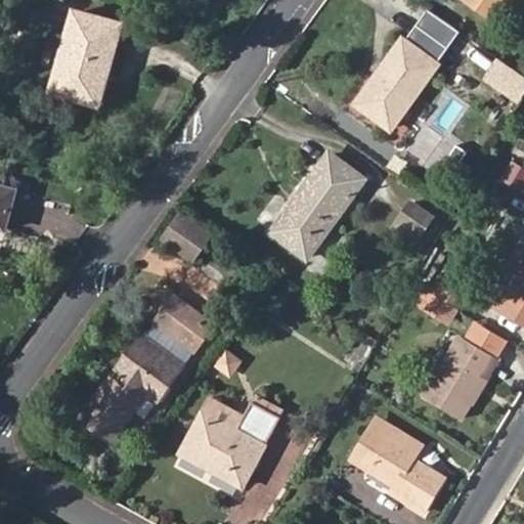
[(465,0),(491,18),(504,1),(505,0),(465,0)]
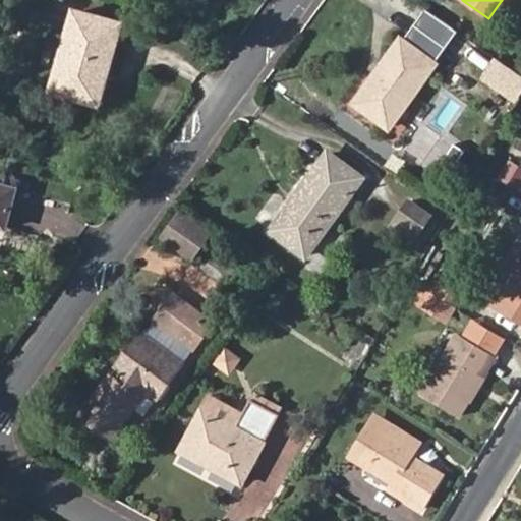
[(76,9),(54,89),(100,101),(122,21),(76,9)]
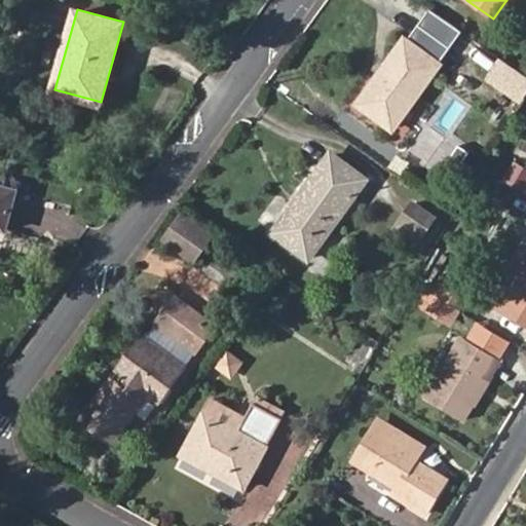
[(397,127),(440,65),(404,39),(360,103),(397,127)]
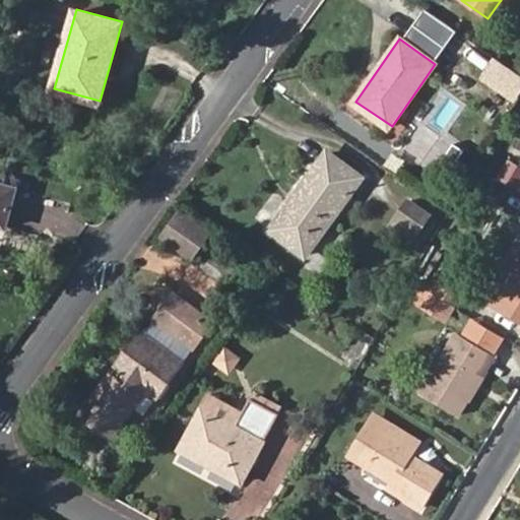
[(488,84),(501,94),(516,73),(502,63),(488,84)]
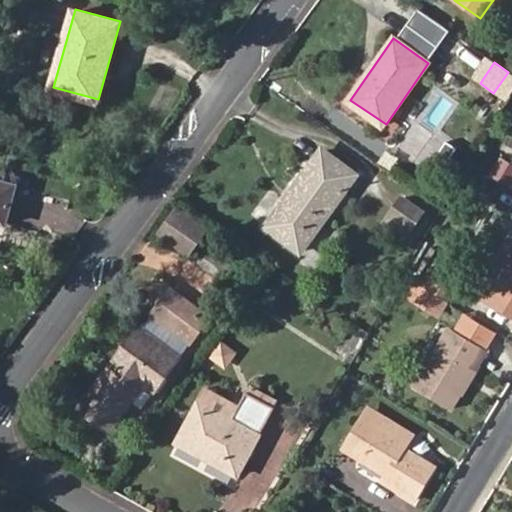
[(511,88),(511,75),(508,72),(493,93),(504,101),(511,88)]
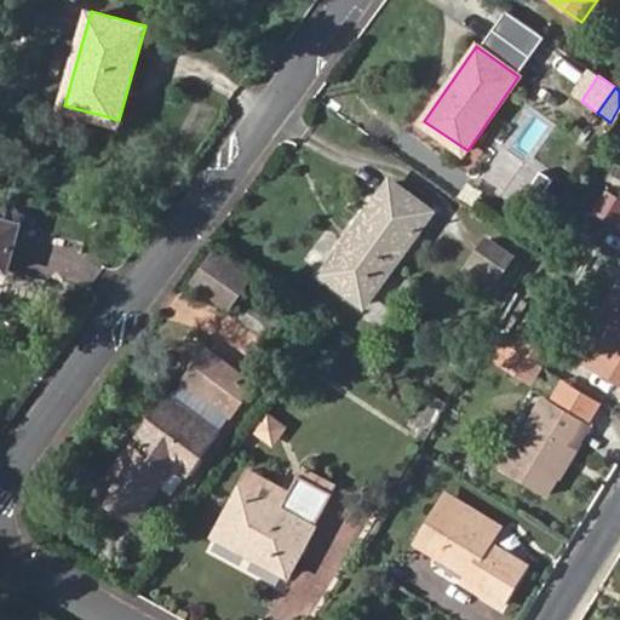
[(367,302),(432,210),(394,181),(351,239),(348,236),(323,271),(367,302)]
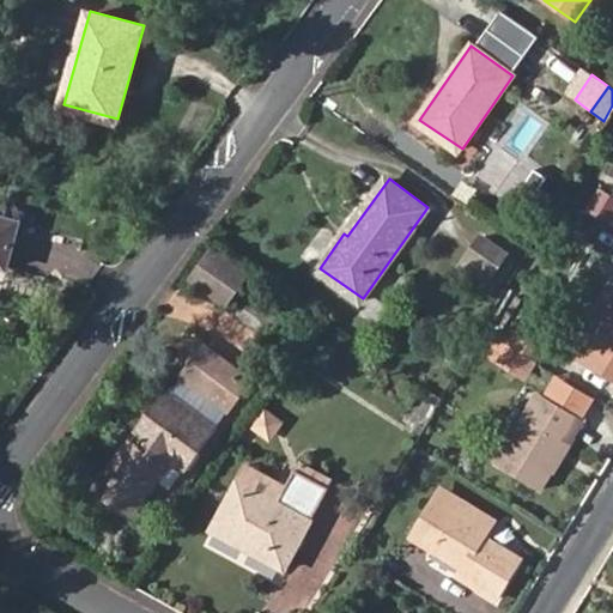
[(612,190),(595,187),(588,214),(612,220),(612,190)]
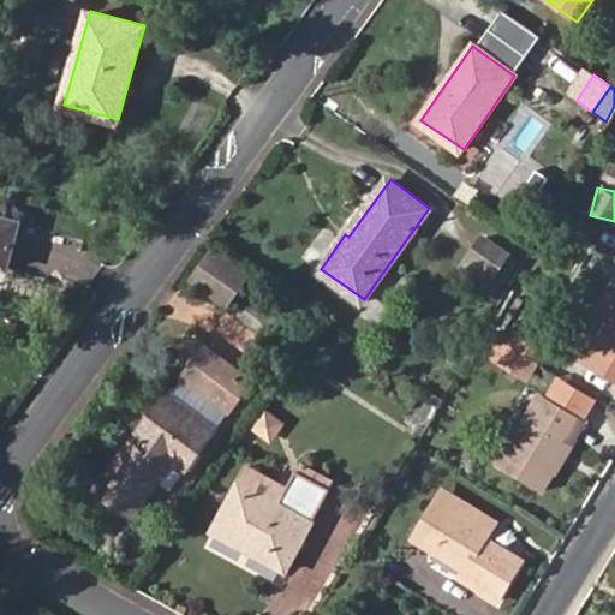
[(0,264),(7,267),(19,222),(0,216),(0,264)]
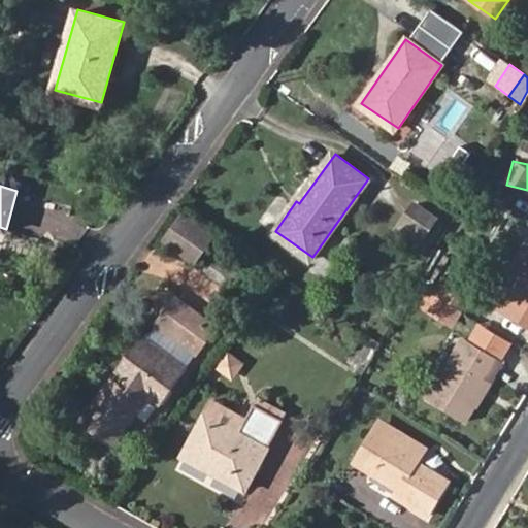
[(408,203),(396,220),(417,235),(429,218),(408,203)]
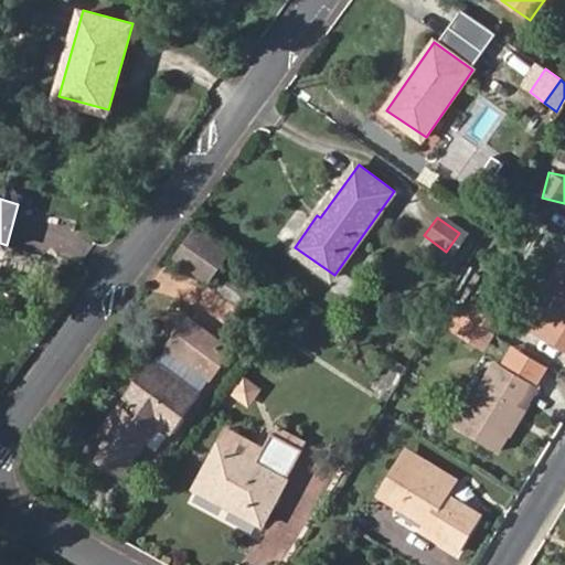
[(194,225),(173,257),(213,283),(234,251),(194,225)]
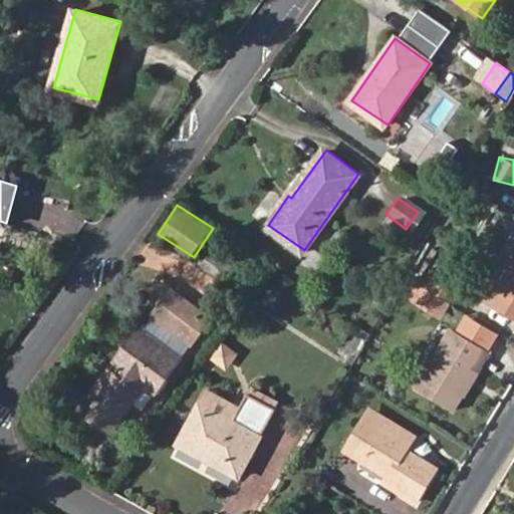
[(513,320),(513,255),(495,286),(477,275),(466,293),(513,322),(513,320)]
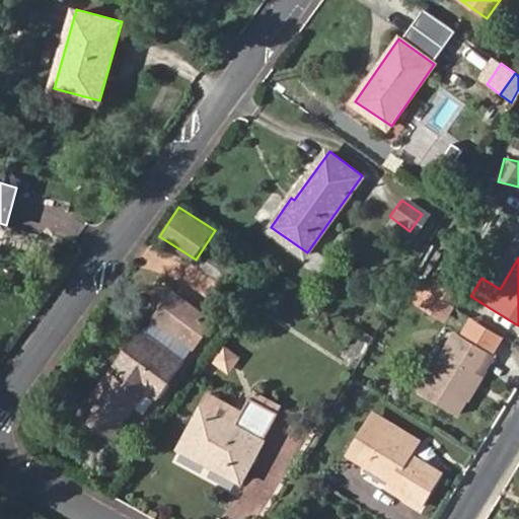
[(460,287),(437,272),(428,287),(446,299),(451,302),(460,287)]
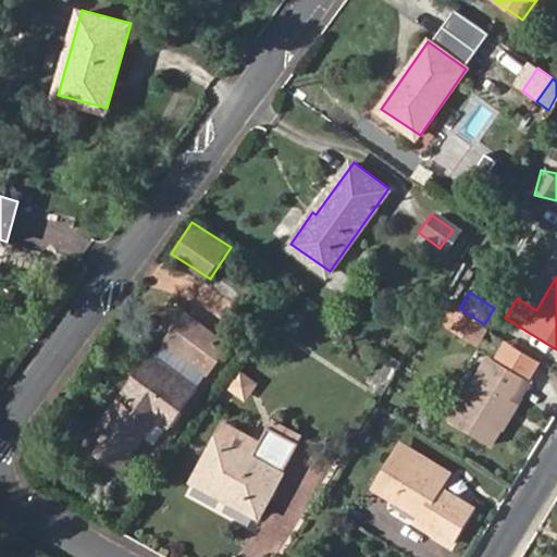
[(222,293),(208,311),(221,321),(234,302),(222,293)]
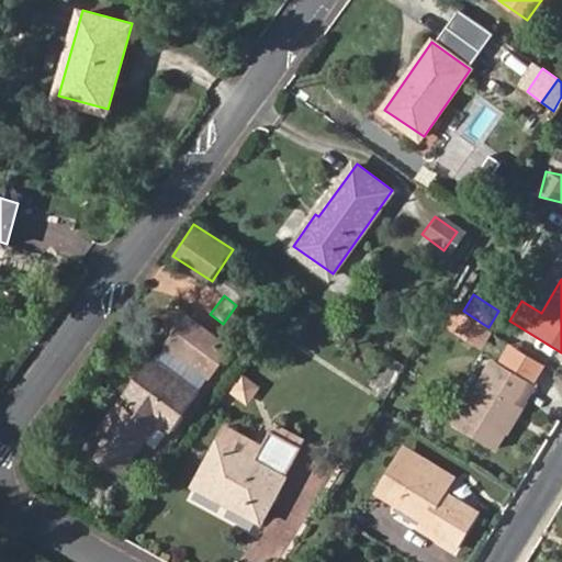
[(483,324),(463,311),(453,326),(473,338),(483,324)]
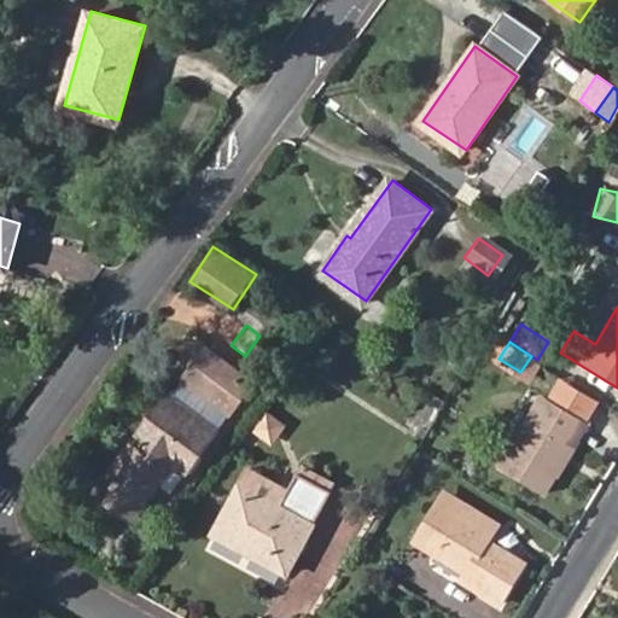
[(205,345),(181,378),(227,412),(250,378),(205,345)]
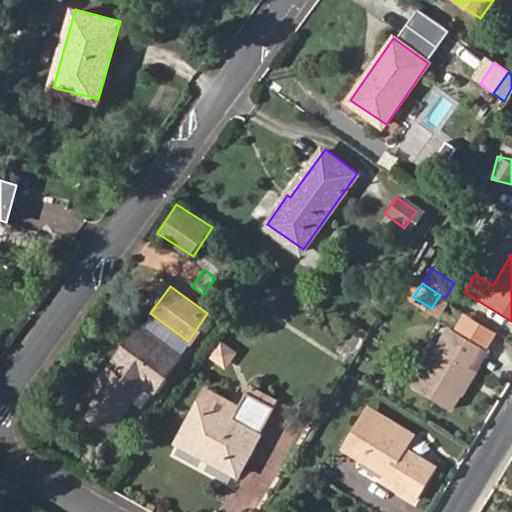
[(153,392),(180,355),(139,325),(81,405),(112,429),(144,384),(153,392)]
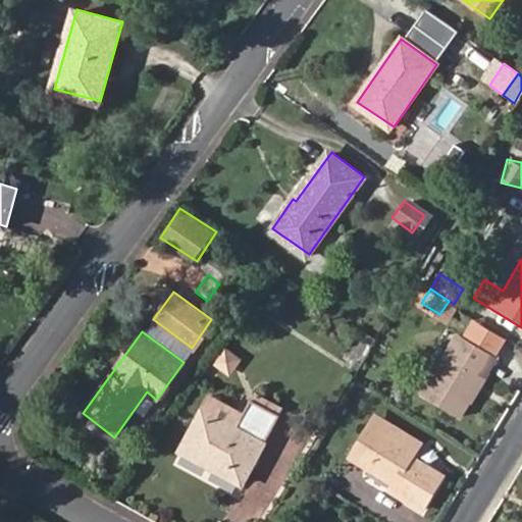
[(419,393),(457,416),(494,355),(456,331),(419,393)]
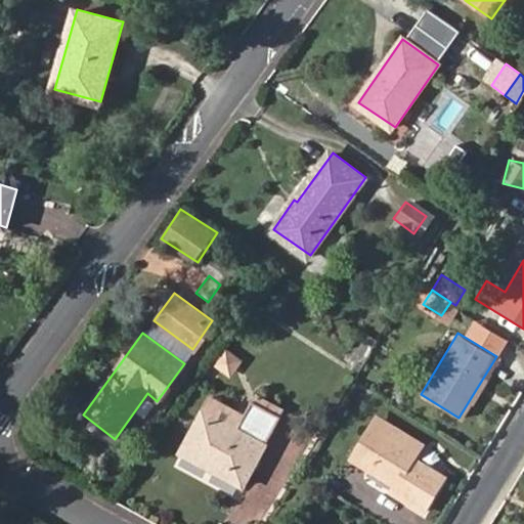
[(214,364),(231,376),(244,358),(226,346),(214,364)]
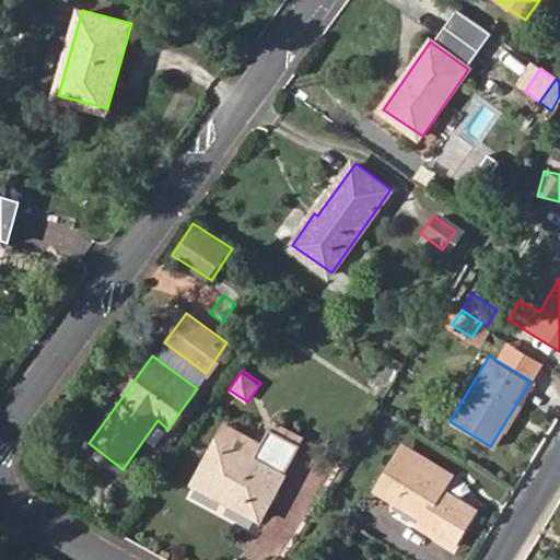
[(255,456),(218,436),(194,482),(259,518),(300,444),(269,428),(255,456)]
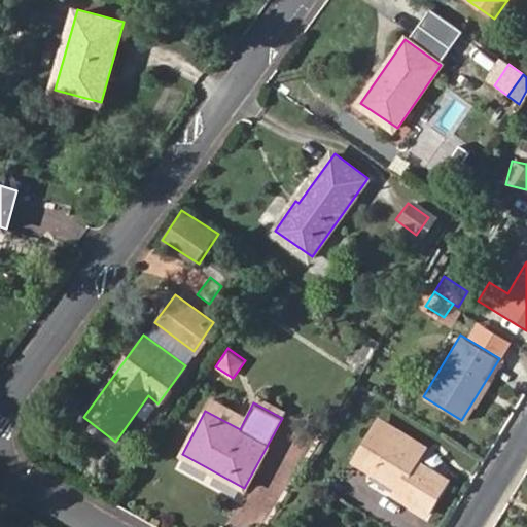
[(374,414),(369,422),(385,431),(390,423),(374,414)]
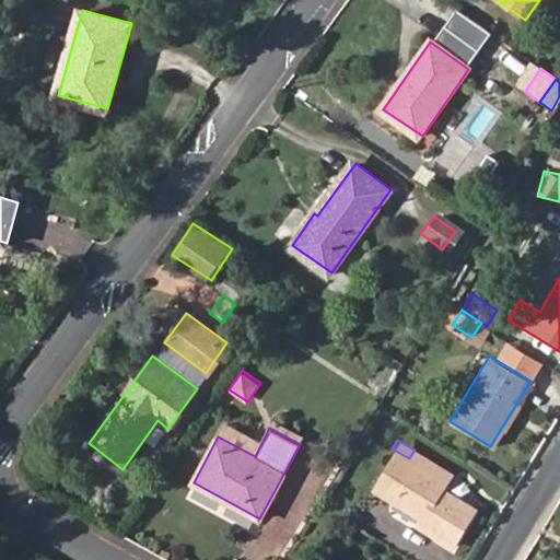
[(409,458),(392,448),(372,482),(420,514),(416,524),(451,545),(471,510),(446,494),(442,500),(434,494),(443,479),(409,458)]
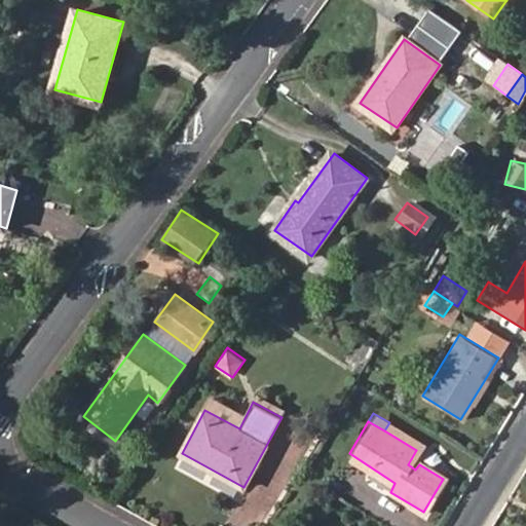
[(384,430),(416,450),(421,442),(389,422),(384,430)]
